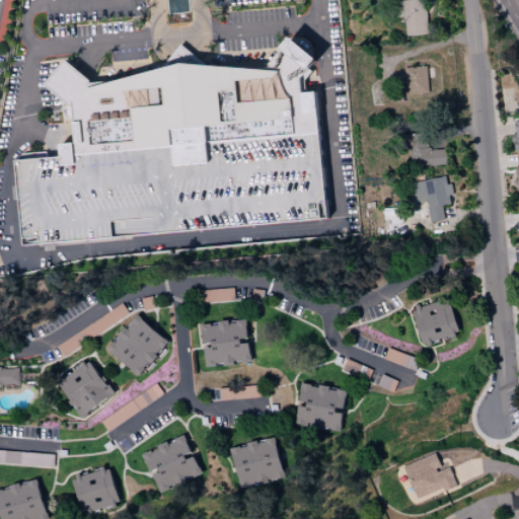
[(13,0),(2,0),(0,11),(0,15),(11,17),(13,0)]
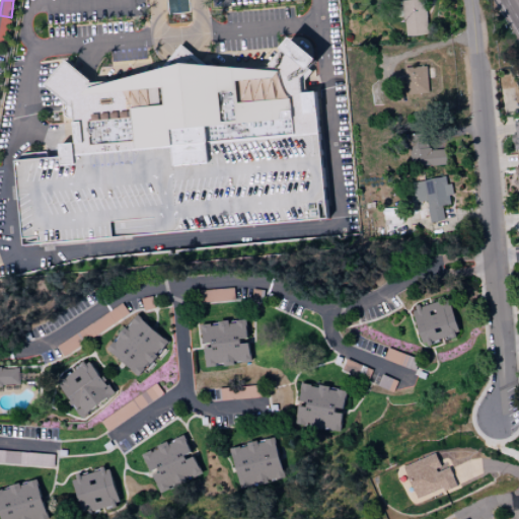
[(400,0),(404,36),(428,34),(425,0),(400,0)]
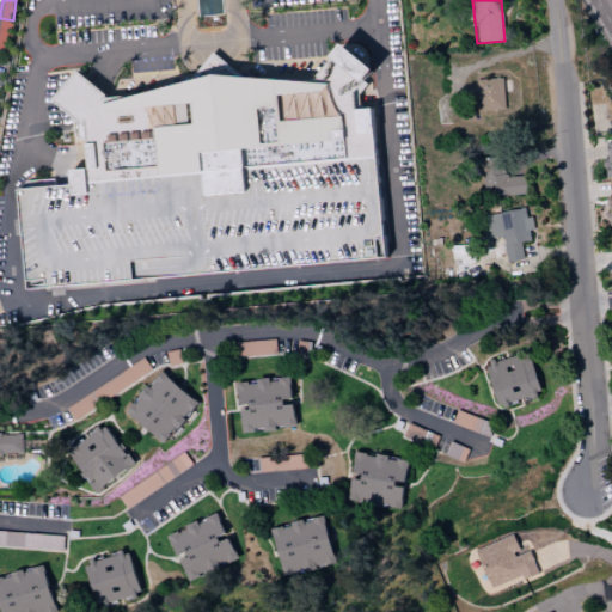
[(69,187),(68,172),(86,171),(81,129),(50,103),(75,73),(106,98),(141,96),(185,85),(215,77),(243,78),(310,83),(346,46),(378,72),(354,98),(355,109),(369,109),(374,158),(69,187)]
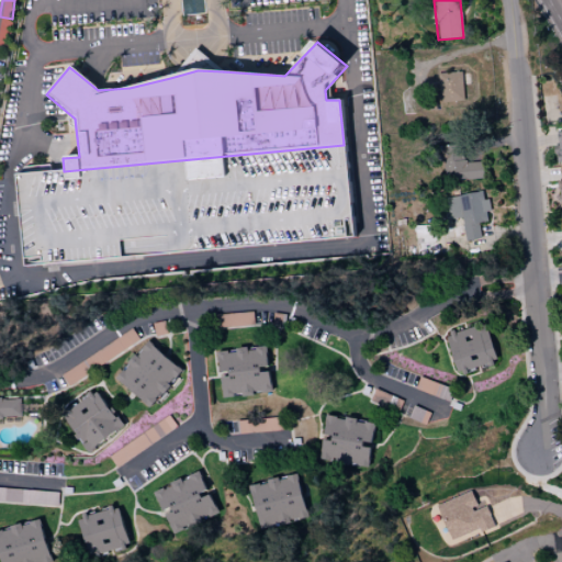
[(170,78),(186,59),(195,48),(206,58),(223,71),(198,70),(170,78)]
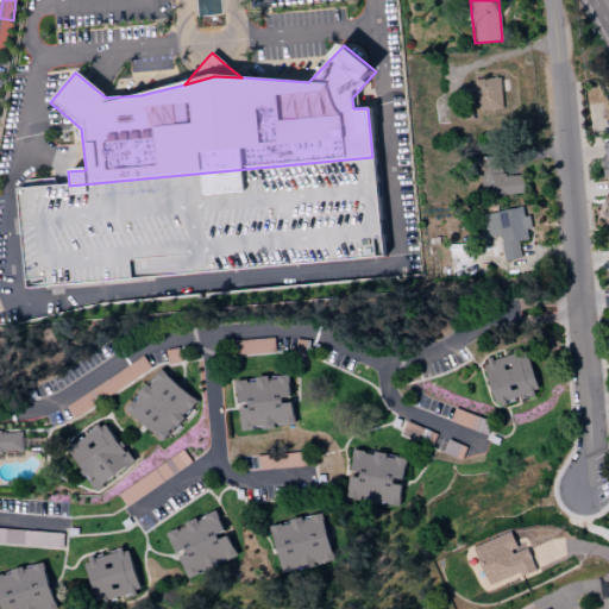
[(473,79),(475,111),(500,110),(498,77),(473,79)]
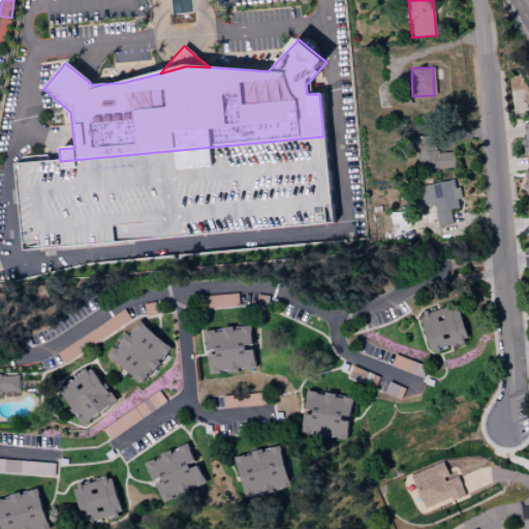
[(450,152),(436,153),(435,135),(410,137),(411,150),(416,150),(417,169),(452,168),(450,152)]
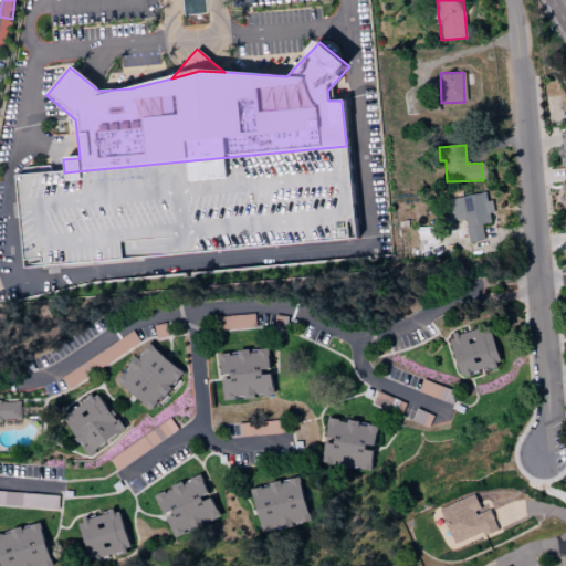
[(16,177),(58,173),(64,173),(346,146),(355,240),(24,270),(16,177)]
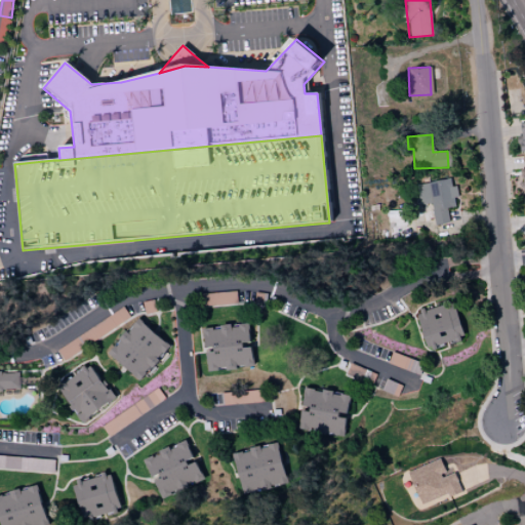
[(418,205),(430,203),(434,225),(448,223),(446,208),(454,206),(453,199),(457,198),(455,186),(450,187),(449,179),(415,185),(418,205)]
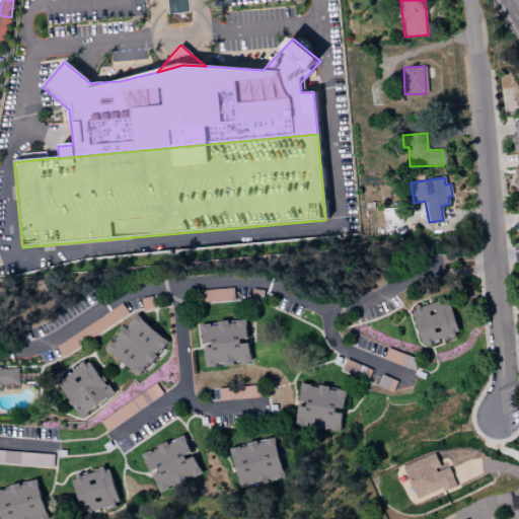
[(442,211),(443,223),(445,223),(445,229),(455,228),(453,210),(442,211)]
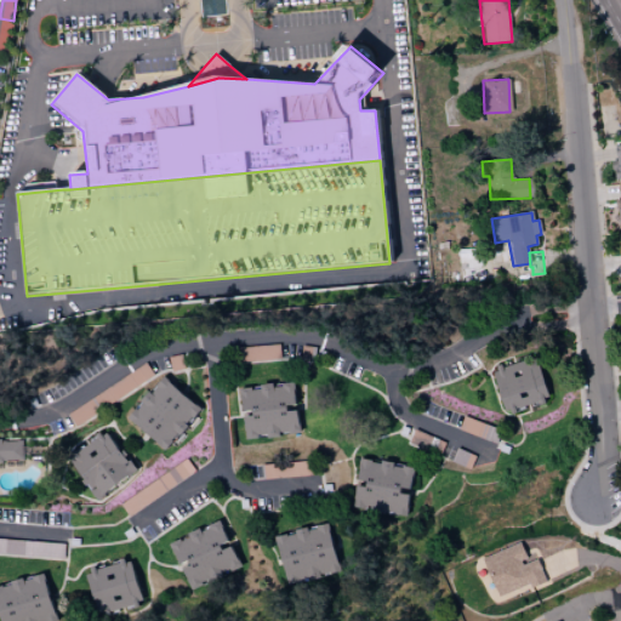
[(238,362),(279,360),(279,346),(238,347),(238,362)]
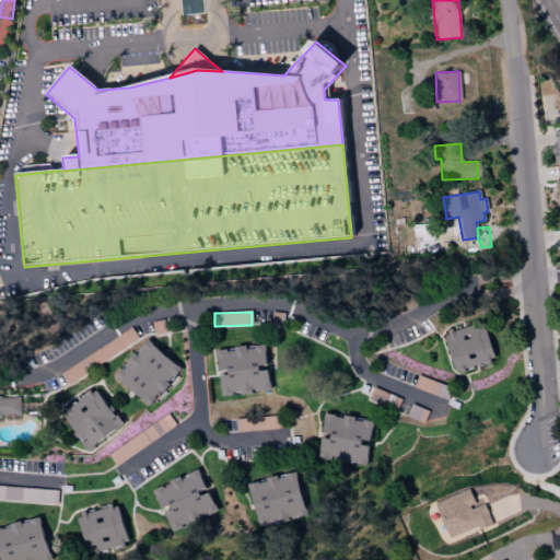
[(443,333),(455,373),(494,361),(482,321),(443,333)]
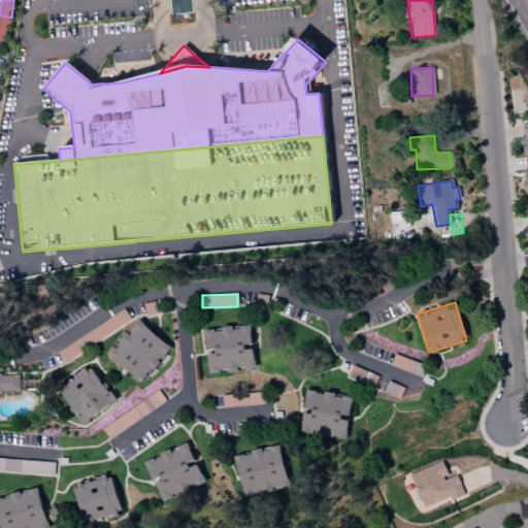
[(130,320),(124,309),(58,352),(64,362),(130,320)]
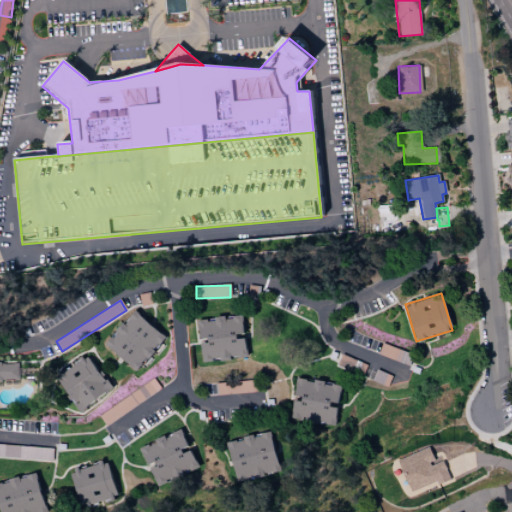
[(135,371),(165,339),(135,311),(105,343),(135,371)]
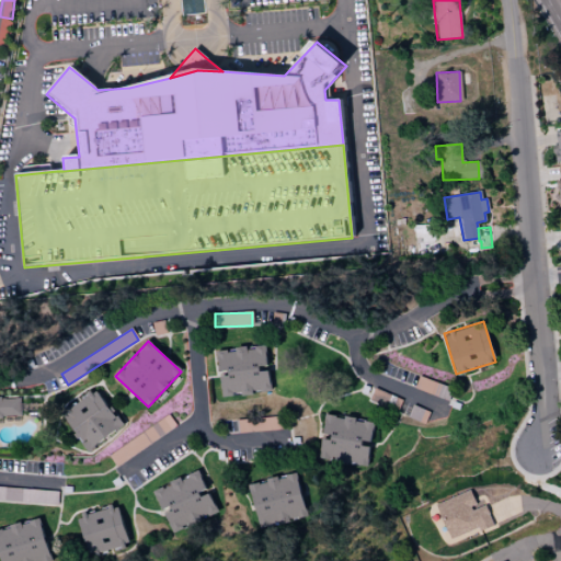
[(216,351),(222,397),(271,390),(265,344),(216,351)]
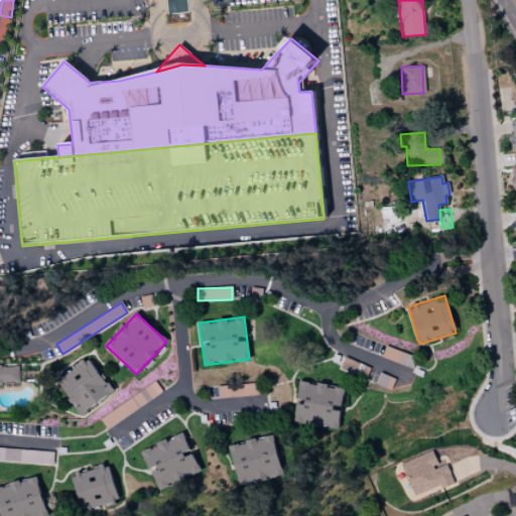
[(55,379),(79,414),(111,393),(88,358),(55,379)]
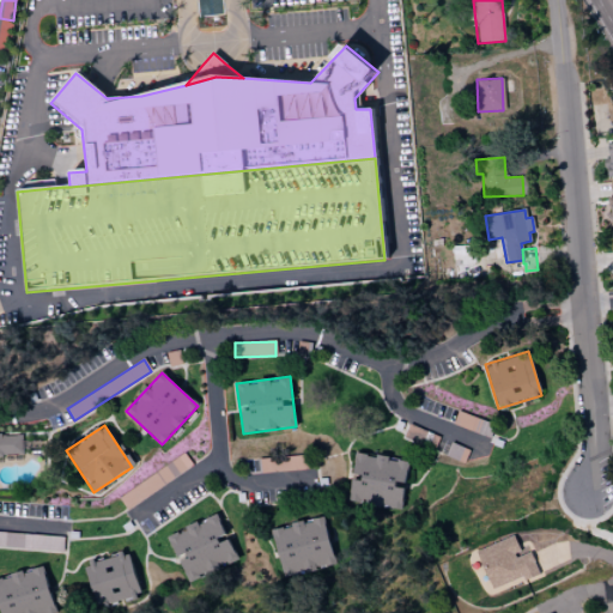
[(0,455),(22,455),(20,434),(0,434),(0,455)]
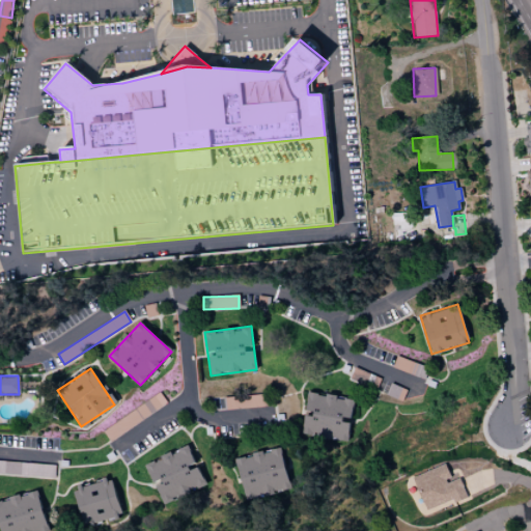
[(103,430),(109,441),(167,403),(160,393),(103,430)]
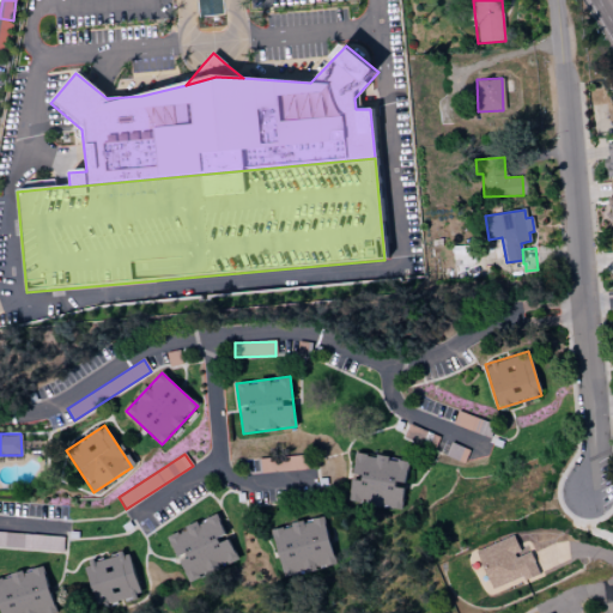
[(401,510),(404,485),(405,485),(408,461),(354,454),(352,477),(351,477),(347,503),(401,510)]
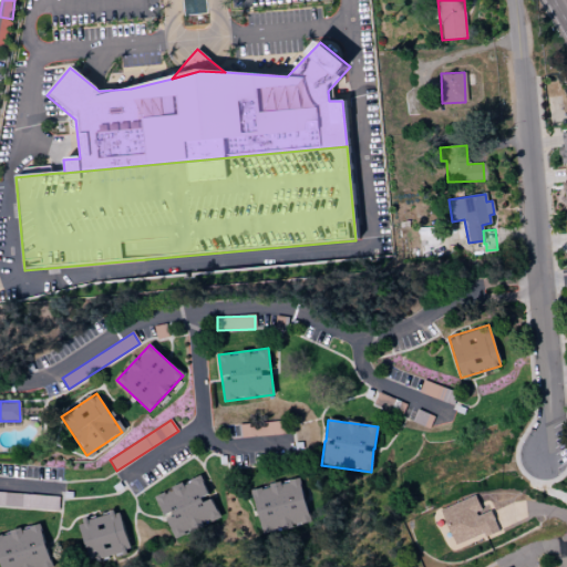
[(285,422),(240,423),(240,436),(285,435),(285,422)]
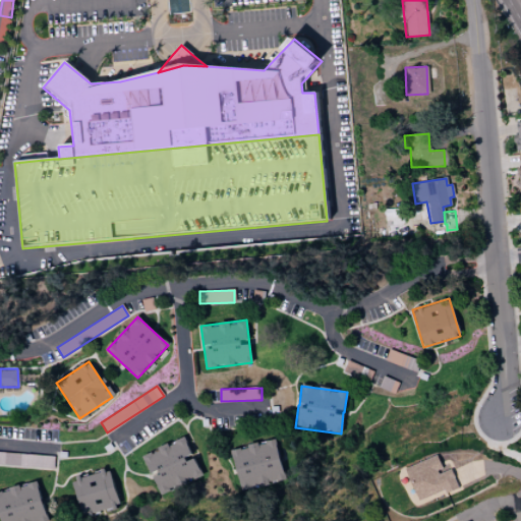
[(201,475),(184,437),(141,456),(151,475),(160,495),(201,475)]
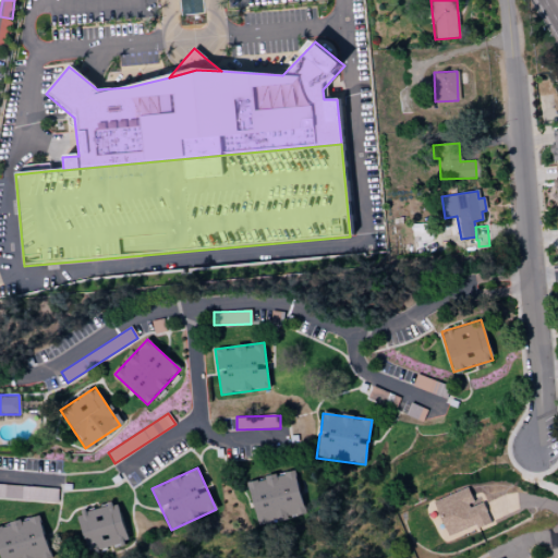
[(256,525),(304,516),(296,472),(247,481),(256,525)]
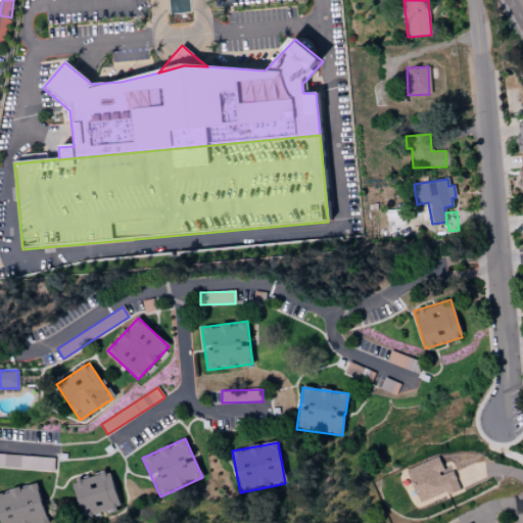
[(0,466),(36,469),(53,470),(54,459),(0,454),(0,466)]
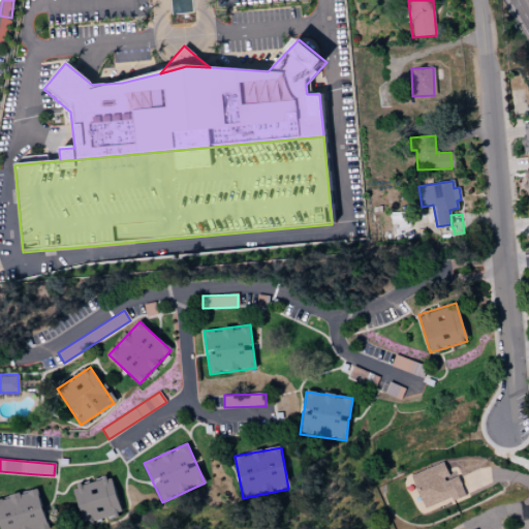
[(410,474),(423,509),(464,495),(458,475),(448,478),(443,463),(410,474)]
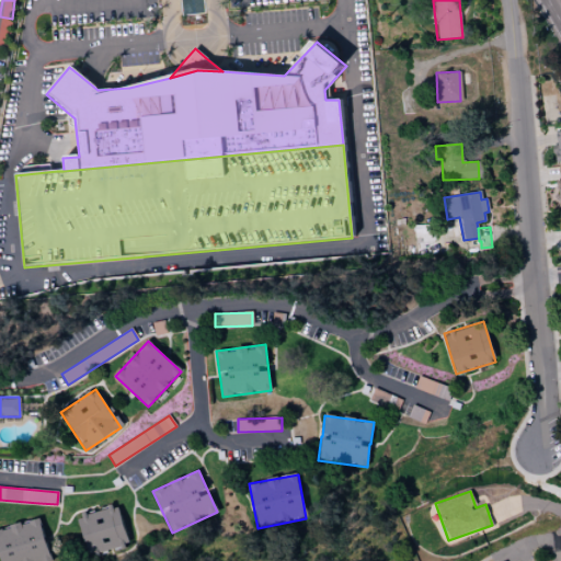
[(88,558),(129,548),(118,505),(77,516),(88,558)]
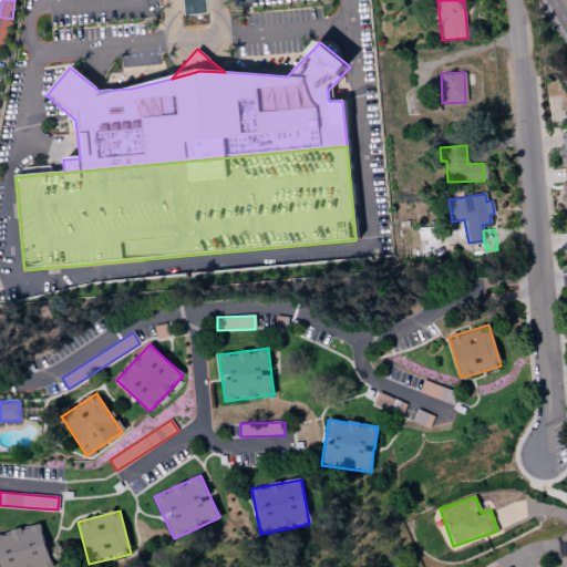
[(51,566),(40,524),(0,534),(0,566),(51,566)]
